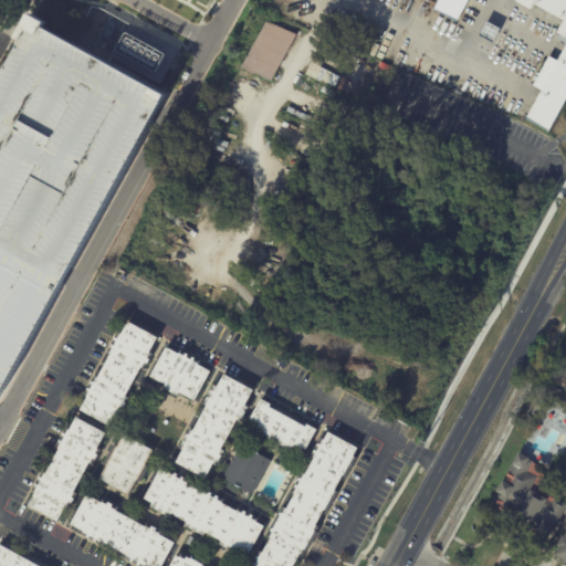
[(468,0),(457,22),(433,10),(438,0),(468,0)]
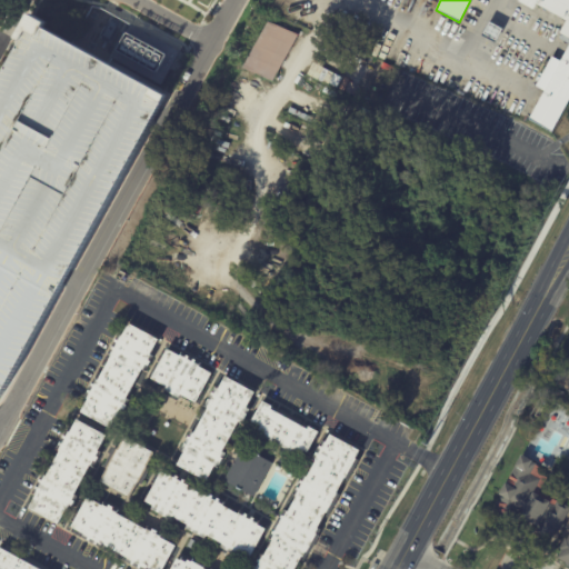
[(568,101),(552,132),(529,120),(545,91),(537,87),(552,58),(561,62),(568,47),(568,45),(558,40),(561,35),(560,35),(567,21),(536,5),(532,10),(518,2),(519,0),(568,0),(568,101)]
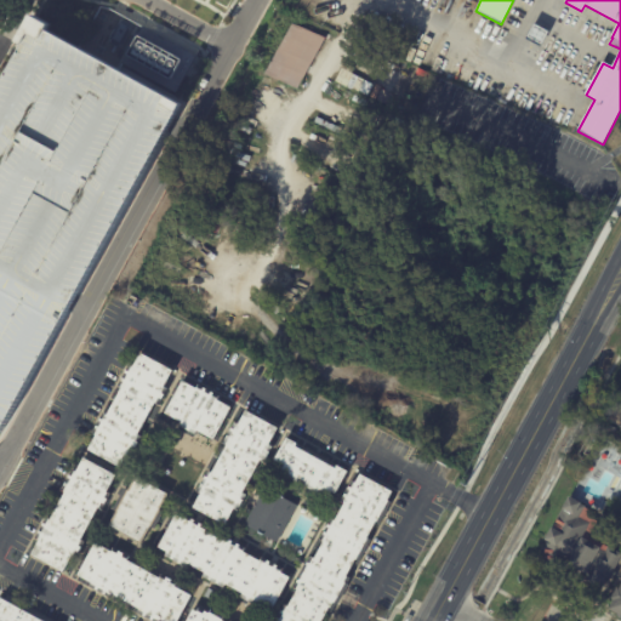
[(0,85),(23,45),(18,43),(34,16),(47,24),(43,33),(172,107),(166,118),(66,296),(0,409),(0,85)]
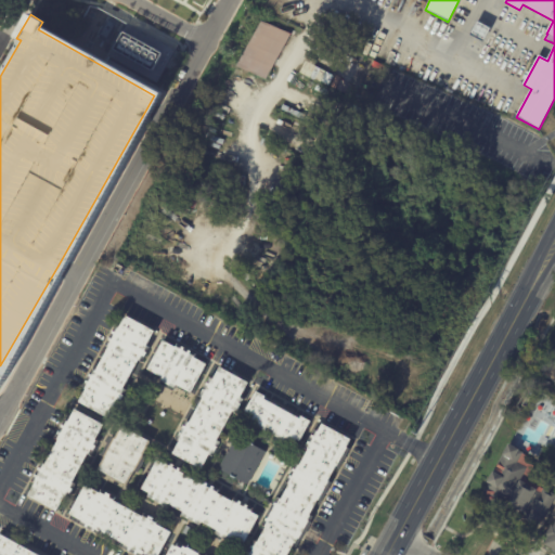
[(293,34),(268,79),(237,66),(263,22),(293,34)]
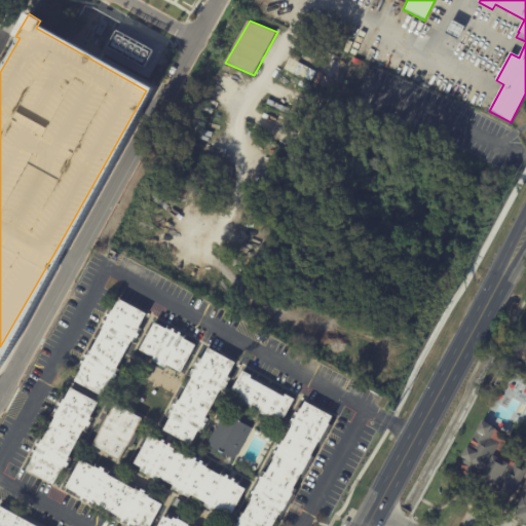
[(449,33),(456,21),(467,27),(460,39),(449,33)]
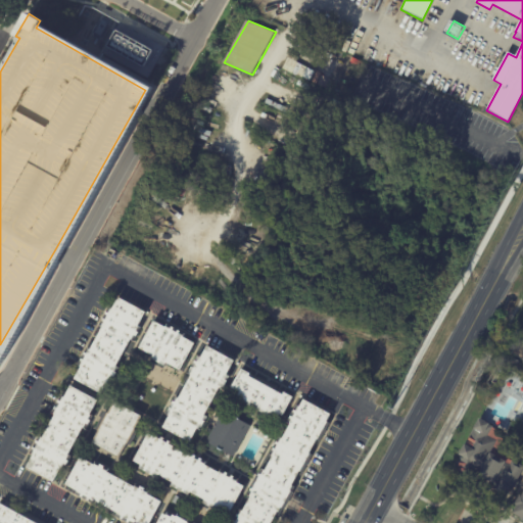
[(152,48),(115,31),(107,46),(145,64),(152,48)]
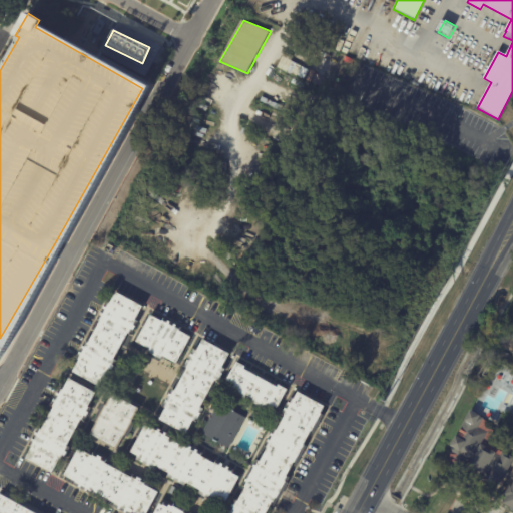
[(338,49),(338,50),(326,44),(330,36),(342,41),(338,49)]
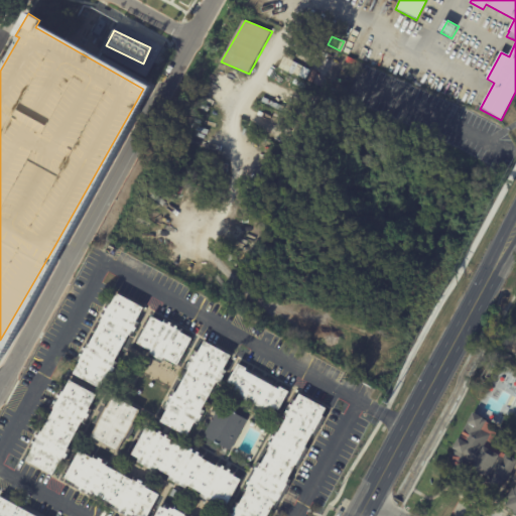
[(351,52),(350,54),(343,50),(347,40),(355,43),(351,52)]
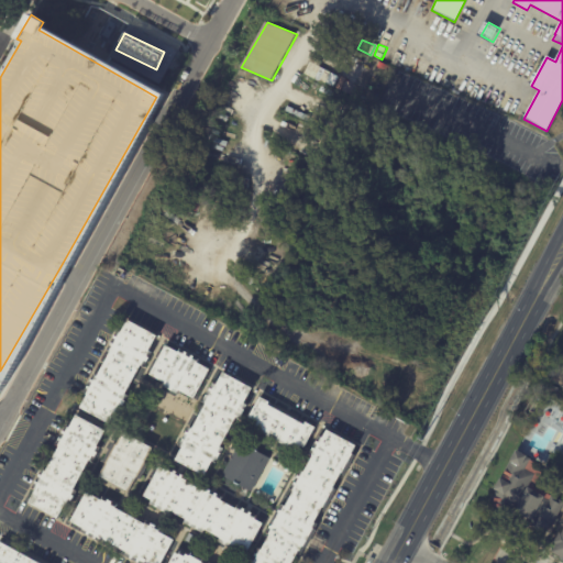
[(374,61),(370,70),(340,58),(344,48),(374,61)]
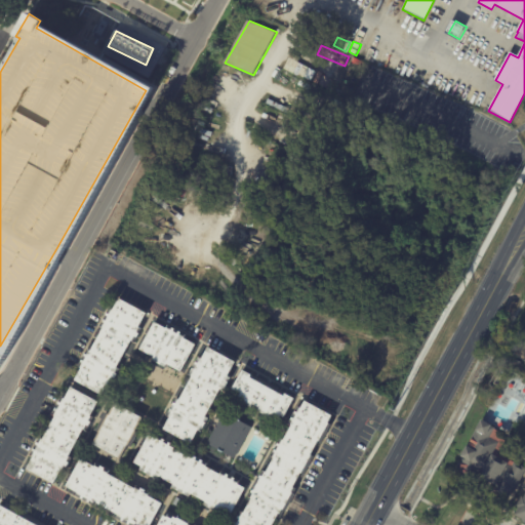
[(352,57),(358,61),(353,70),(347,67),(352,57)]
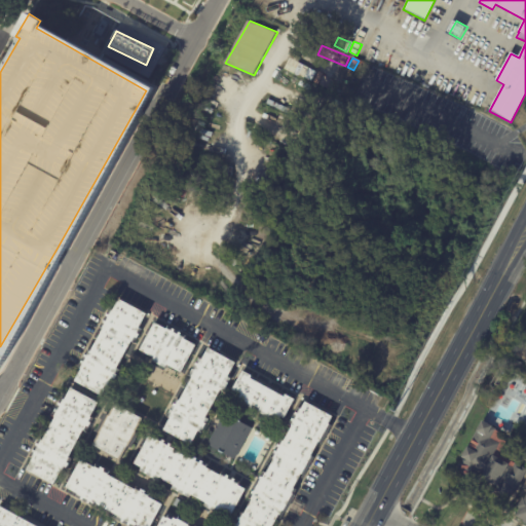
[(265,140),(275,144),(272,150),(270,149),(268,153),(260,149),(262,145),(262,146),(265,140)]
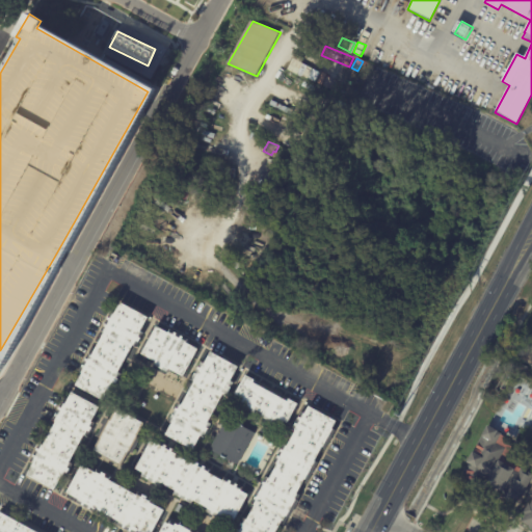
[(148,317),(140,331),(143,333),(135,347),(133,345),(117,373),(121,375),(106,402),(75,384),(81,373),(78,371),(87,353),(91,355),(104,331),(100,329),(110,312),(113,314),(121,302),(148,317)]
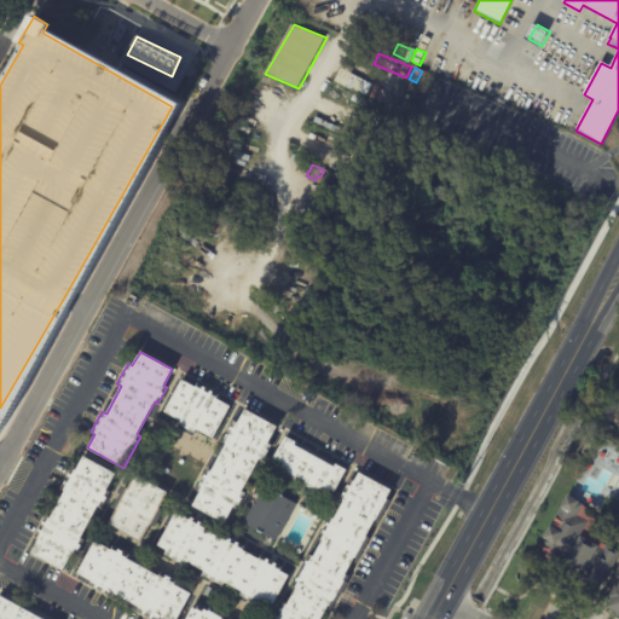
[(181,379),(195,387),(197,382),(218,394),(215,398),(230,406),(212,438),(195,428),(192,432),(178,424),(180,421),(163,411),(181,379)]
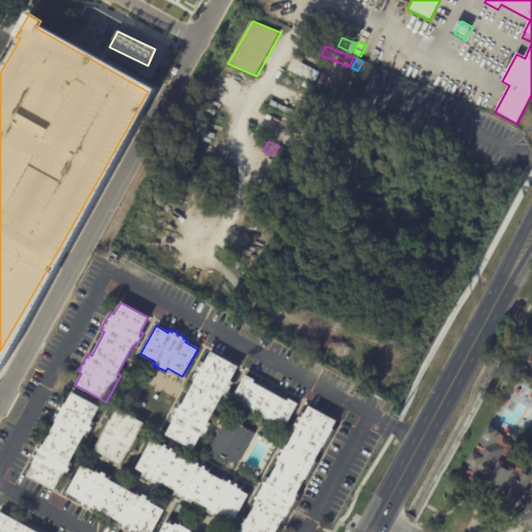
[(238,366),(230,380),(233,382),(225,396),(222,394),(207,422),(210,423),(203,436),(200,435),(192,449),(164,434),(171,422),(167,420),(177,402),(181,404),(193,381),(189,378),(200,361),(204,363),(210,351),(238,366)]
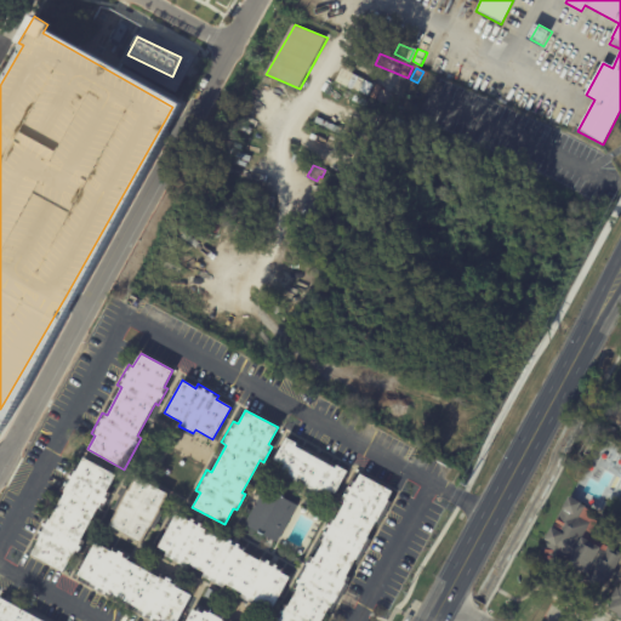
[(285,437),(296,443),(294,445),(334,468),(336,465),(346,471),(334,493),(330,491),(329,494),(318,489),(315,493),(303,485),(306,482),(297,478),(295,482),(283,474),(285,471),(274,465),(277,461),(273,459),(285,437)]
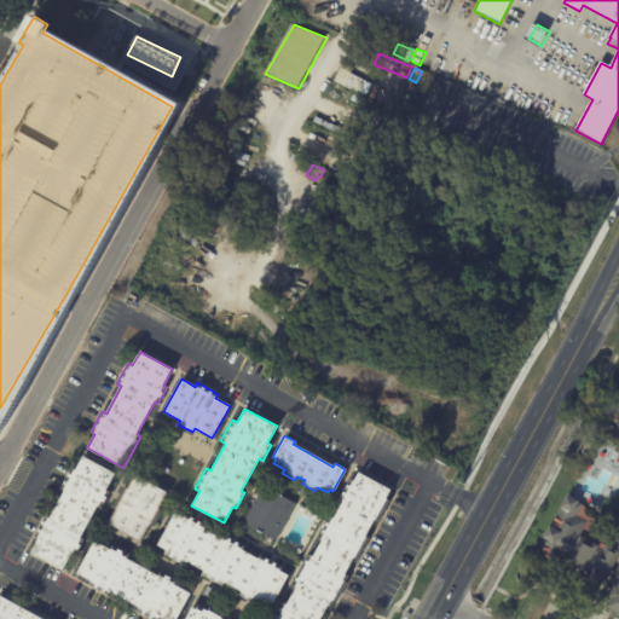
[(116,474),(108,491),(111,493),(103,509),(99,507),(82,538),(86,541),(75,559),(71,557),(64,571),(33,553),(40,539),(35,537),(47,516),(51,519),(67,491),(62,489),(73,468),(77,470),(85,457),(116,474)]
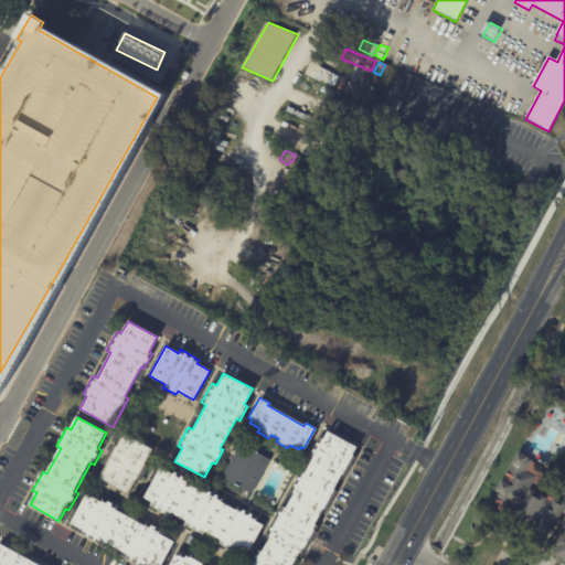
[(313,535),(326,542),(320,551),(308,544),(306,550),(301,547),(291,564),(248,564),(257,550),(262,552),(270,535),(265,533),(269,526),(268,525),(276,512),(277,512),(280,505),(286,508),(294,492),(289,490),(300,470),(305,472),(312,457),(309,455),(319,436),(323,438),(327,430),(356,446),(352,454),(355,456),(344,475),(342,472),(333,488),(337,490),(326,510),(323,509),(315,523),(318,525),(315,530),(316,530),(313,535)]
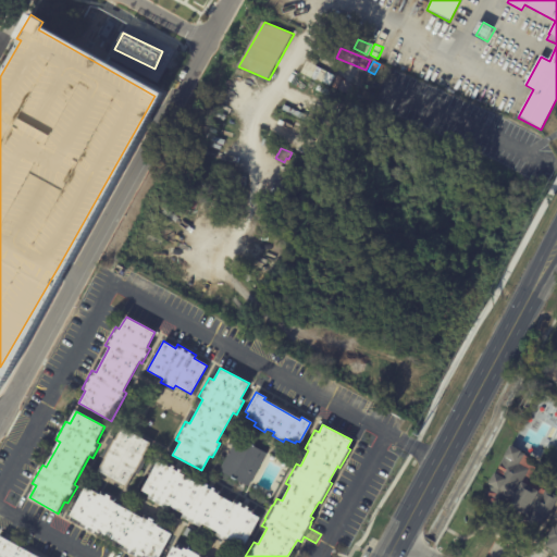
[(122,428),(151,443),(144,458),(146,459),(138,474),(135,472),(128,486),(99,471),(106,459),(102,457),(112,437),(116,440),(122,428)]
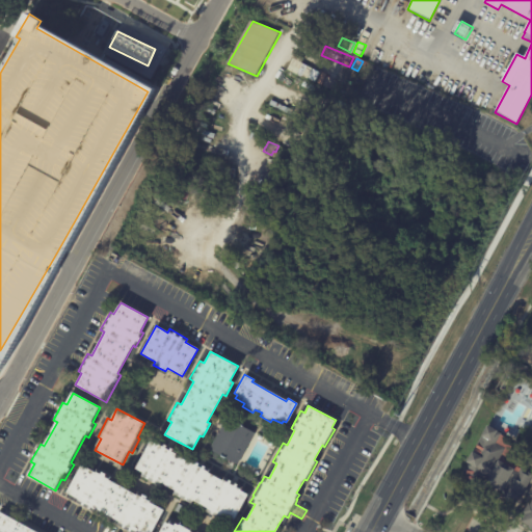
[(251,432),(246,443),(247,444),(242,452),(241,452),(235,463),(233,462),(232,464),(227,462),(229,459),(209,448),(225,418),(238,424),(239,424),(243,426),(243,427),(251,432)]
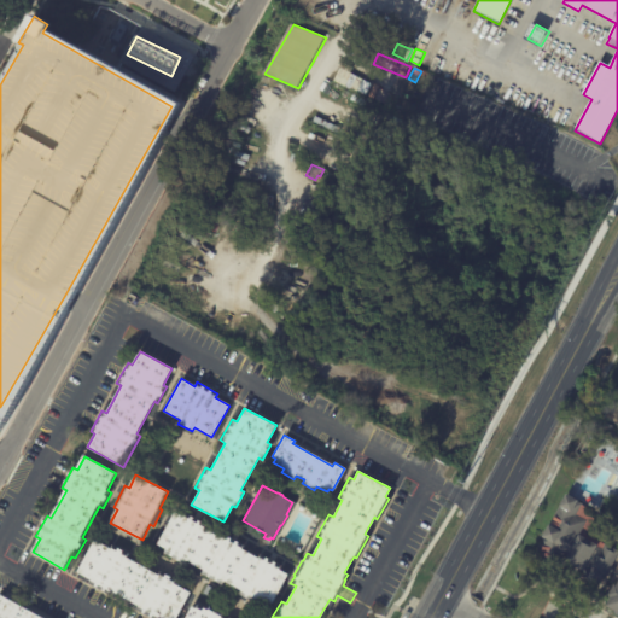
[(578,503),(578,505),(583,506),(579,512),(590,518),(583,534),(601,543),(616,551),(604,575),(590,584),(583,575),(583,572),(563,561),(565,558),(555,553),(555,565),(537,564),(540,540),(544,541),(544,540),(541,537),(549,520),(548,520),(558,502),(560,503),(565,494),(577,501),(576,502),(579,503),(578,503)]
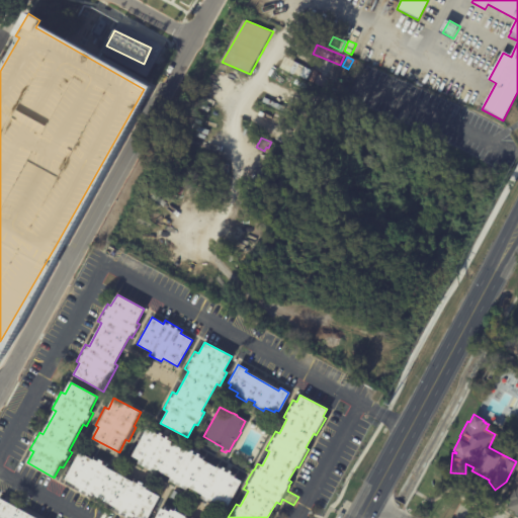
[(210,504),(201,498),(202,495),(188,487),(186,491),(169,481),(171,478),(157,469),(155,472),(138,463),(139,460),(132,455),(147,429),(154,433),(155,430),(173,440),(171,443),(185,451),(187,447),(204,457),(203,460),(217,467),(219,464),(237,475),(235,478),(242,482),(228,508),(220,505),(219,508),(210,504)]
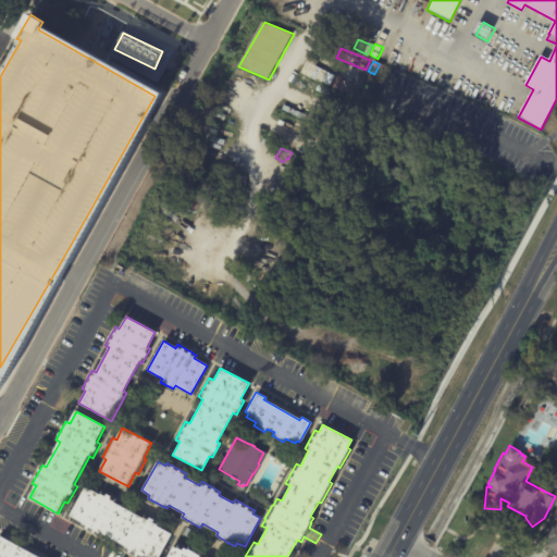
[(123,508),(143,518),(144,516),(159,523),(157,527),(171,534),(158,556),(145,556),(144,556),(143,556),(137,556),(123,549),(125,546),(100,533),(99,536),(79,525),(82,522),(69,516),(85,486),(99,494),(101,492),(115,499),(113,503),(123,508)]
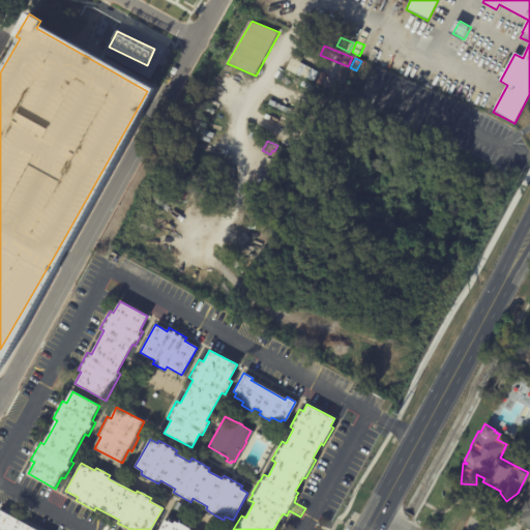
[(529,527),(519,521),(523,512),(521,512),(526,502),(528,503),(529,499),(529,527)]
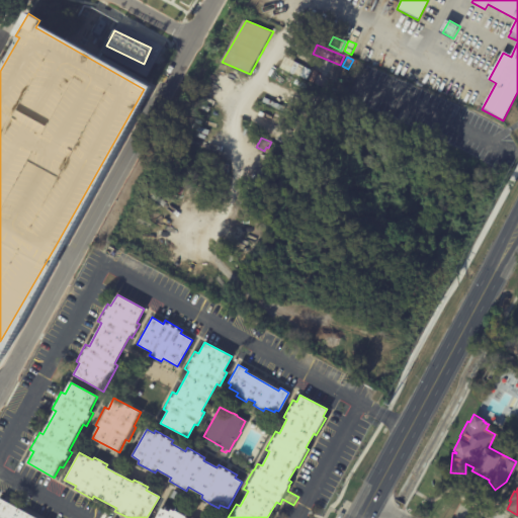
[(170,498),(173,491),(180,494),(176,501),(170,498)]
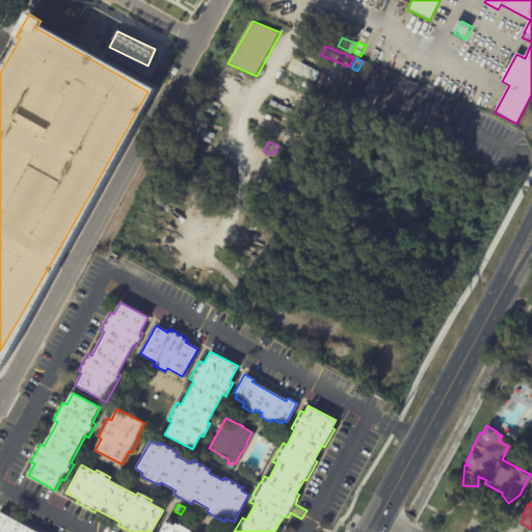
[(1,531),(0,531),(0,511),(36,531),(1,531)]
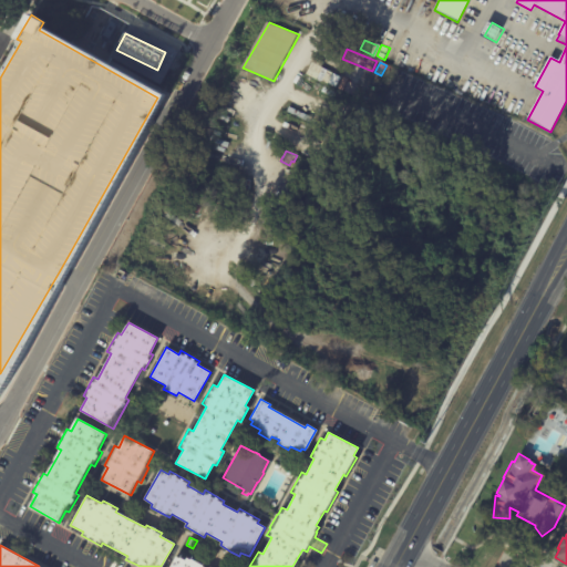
[(167,566),(175,556),(178,558),(181,555),(189,560),(192,557),(203,563),(200,566),(202,566),(208,566),(209,566),(210,566),(167,566)]
